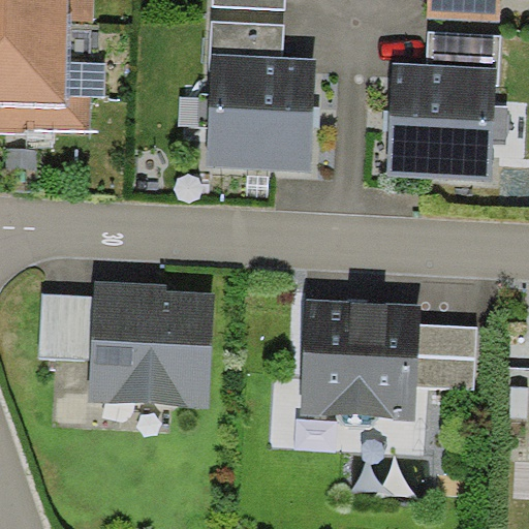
[(0,0),(0,131),(92,135),(93,96),(67,95),(68,62),(69,18),(94,19),(94,0),(0,0)]
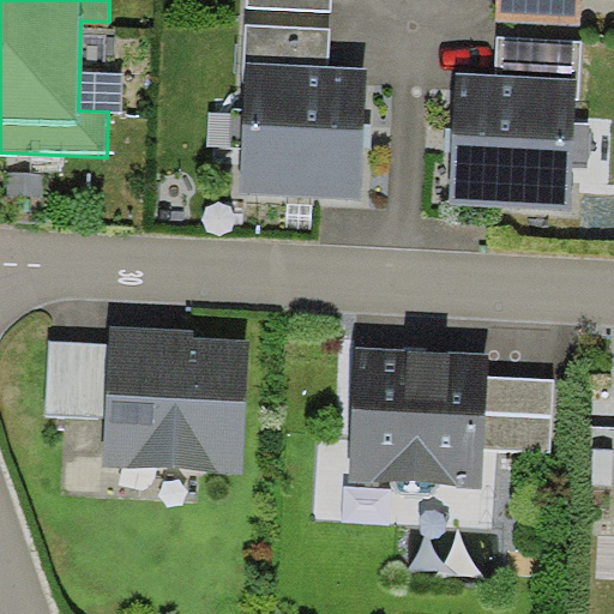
[(247,0),(247,7),(331,12),(332,0),(247,0)]
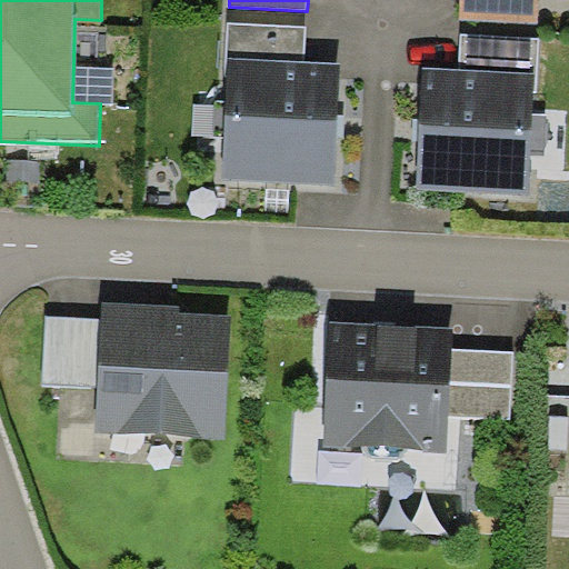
[(539,0),(461,0),(461,20),(538,23),(539,0)]
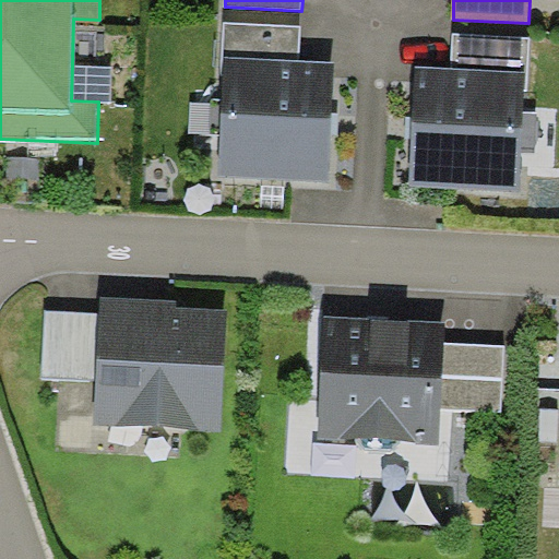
[(222,74),(225,74),(226,57),(300,61),(302,27),(225,23),(222,74)]
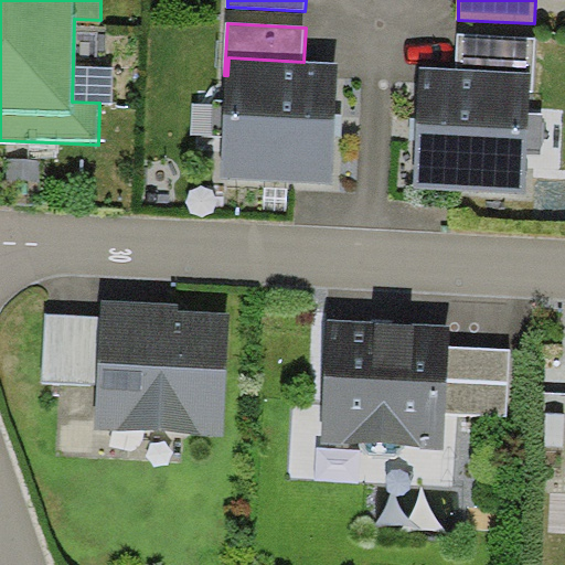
[(458,34),(457,70),(530,73),(530,92),(532,92),(535,38),(458,34)]
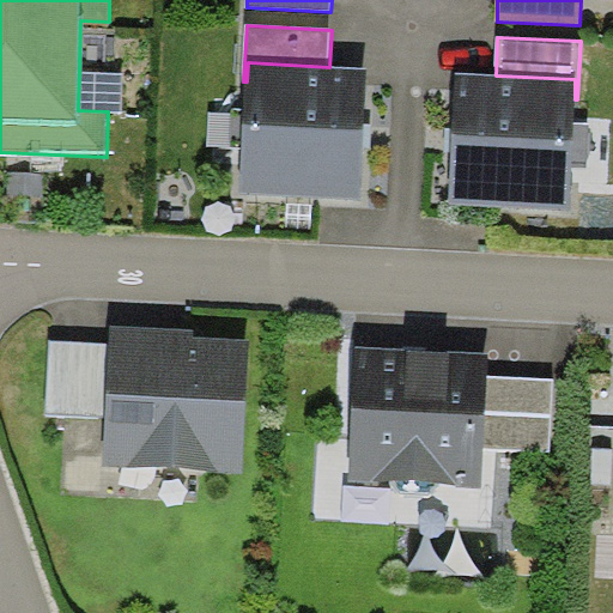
[(329,67),(248,62),(247,82),(241,194),(360,200),(368,70),(329,67)]
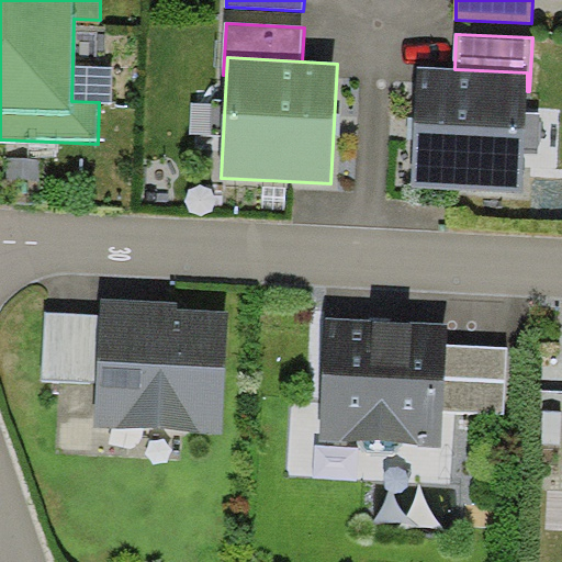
[(113,67),(72,66),(71,101),(99,102),(112,103),(113,67)]
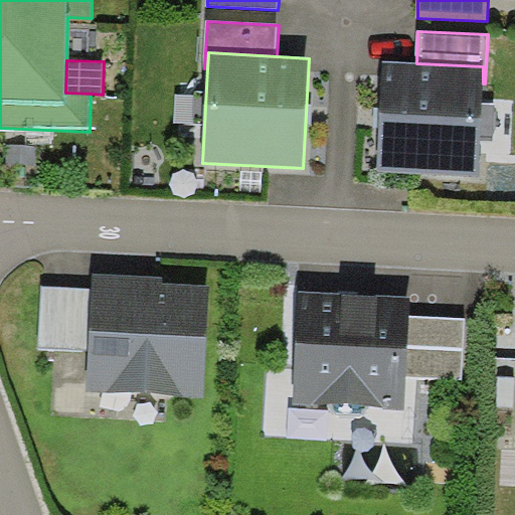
[(416,63),(383,61),(376,171),(477,177),(483,83),(483,66),(416,63)]
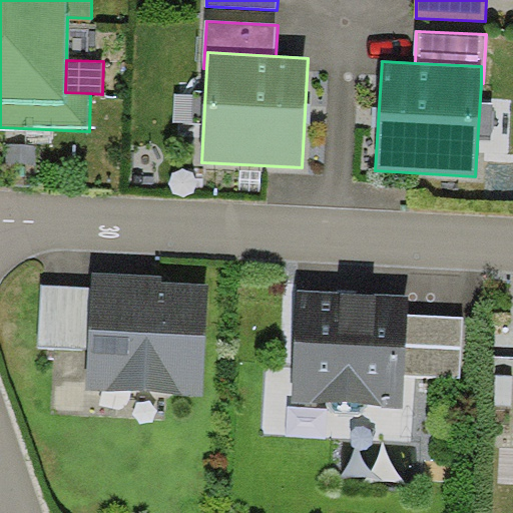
[(93,288),(47,285),(44,347),(87,349),(85,390),(202,396),(208,280),(94,275),(93,288)]
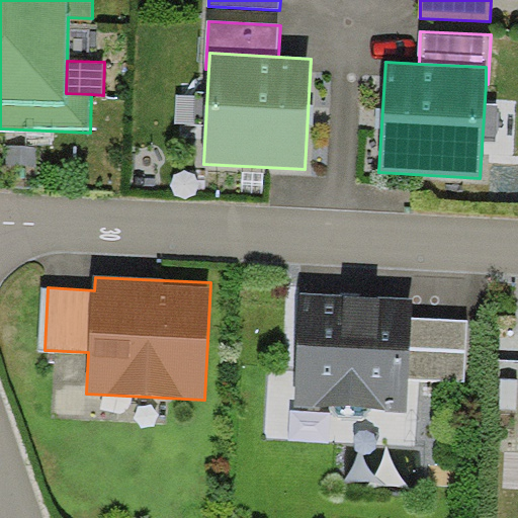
[(468,384),(469,317),(407,316),(407,293),(287,291),(285,410),(403,412),(403,383),(468,384)]
